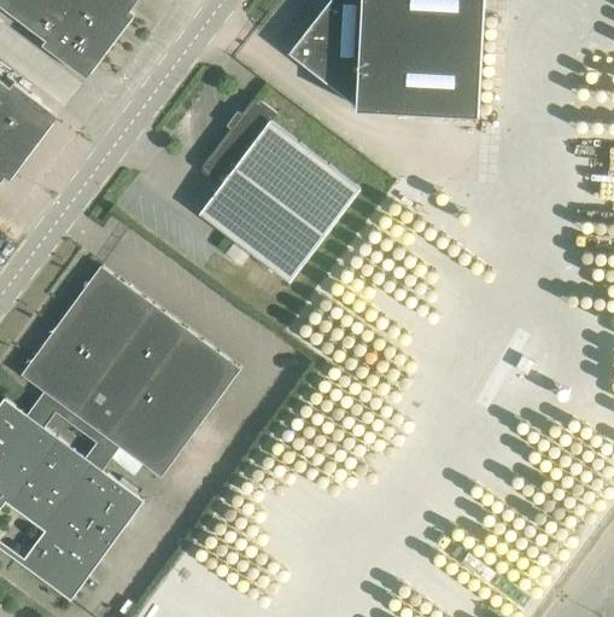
[(0,5),(83,69),(134,0),(0,0),(0,5)]
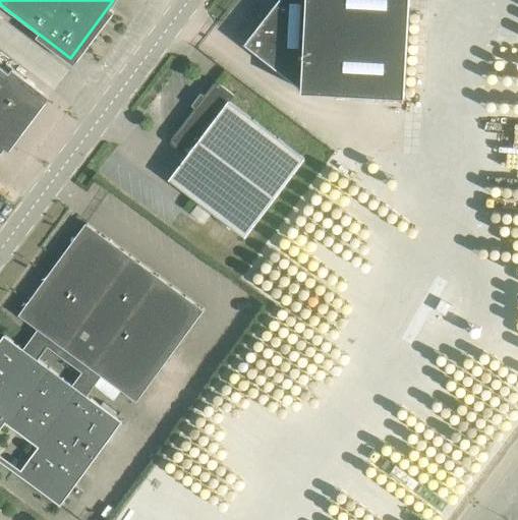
[(276,0),(241,45),(299,90),(299,92),(402,97),(407,0),(276,0)]
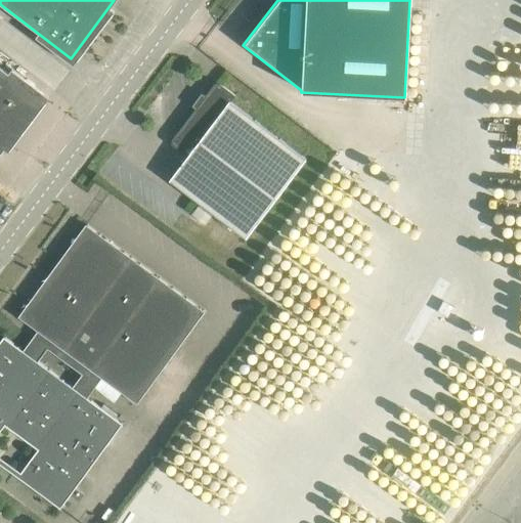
[(0,151),(2,149),(6,153),(47,98),(31,86),(28,90),(0,69),(0,151)]
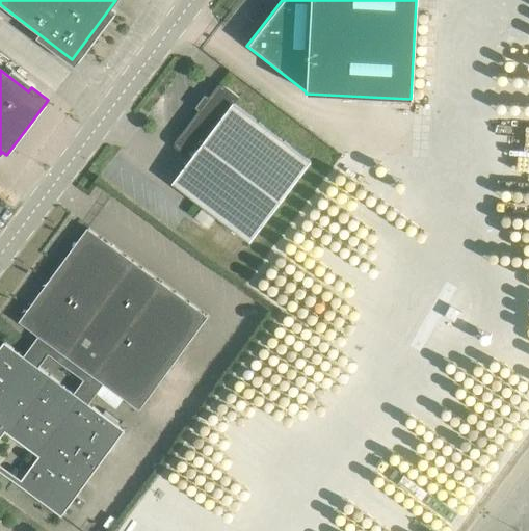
[(188,160),(170,183),(247,243),(309,163),(232,105),(237,98),(222,86),(214,88),(206,98),(204,97),(193,109),(197,112),(174,141),(188,160)]
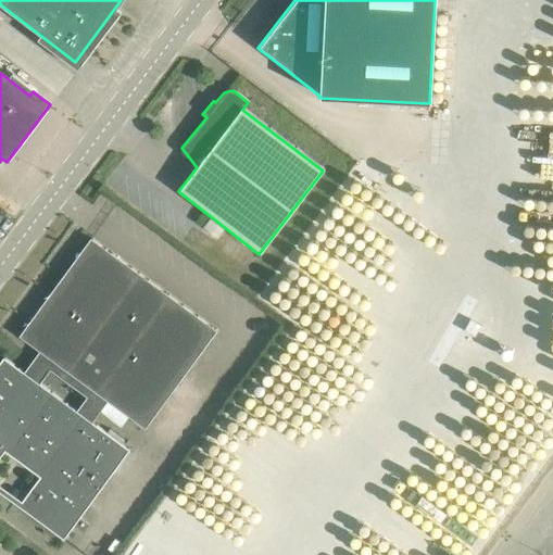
[(59,280),(17,338),(37,352),(105,402),(126,417),(143,429),(215,331),(89,239),(67,267),(75,273),(65,286),(59,280)]
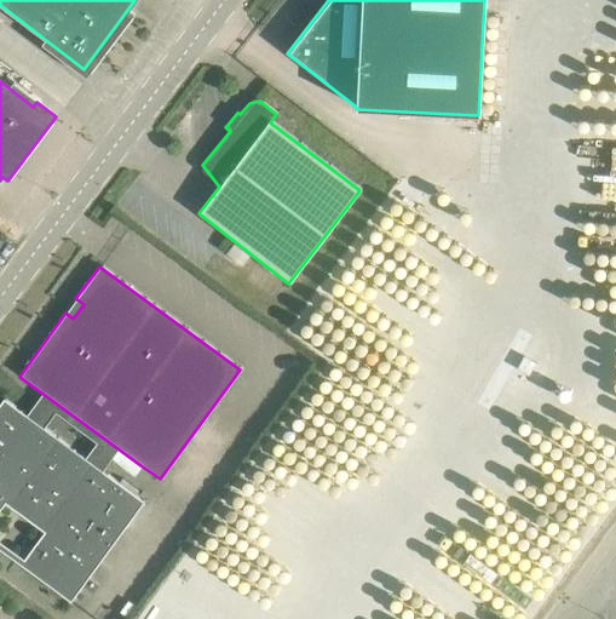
[(117,448),(41,393),(39,396),(24,417),(1,400),(0,401),(0,508),(3,504),(42,533),(19,563),(69,600),(67,602),(68,603),(80,588),(91,595),(96,586),(86,579),(143,503),(101,471),(109,460),(117,448)]
